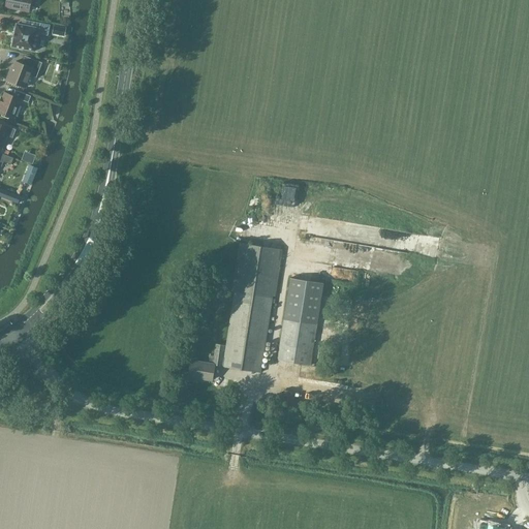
[(6,0),(5,7),(28,11),(31,0),(36,1),(35,0),(6,0)]
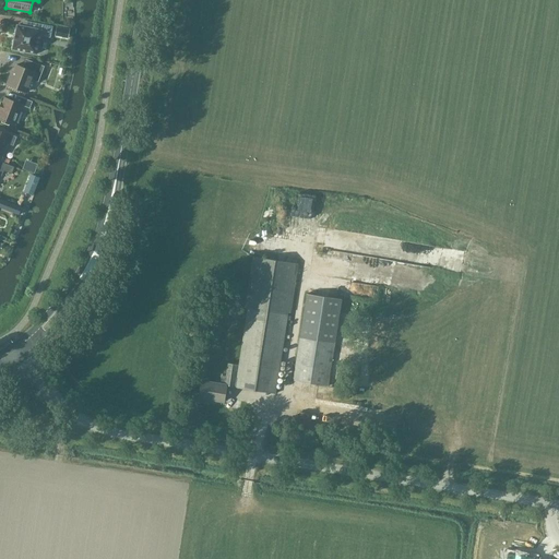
[(52,26),(42,24),(26,22),(25,27),(16,25),(12,49),(30,52),(36,55),(36,52),(39,51),(40,46),(38,44),(39,35),(50,37),(52,26)]
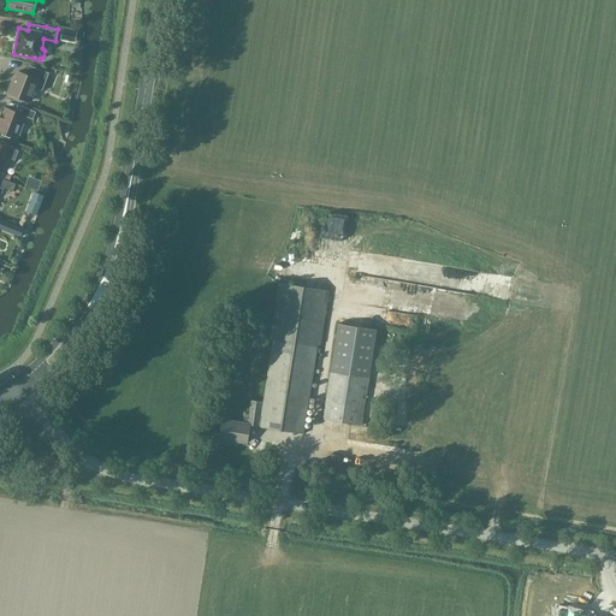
[(63,30),(60,40),(75,42),(77,33),(63,30)]
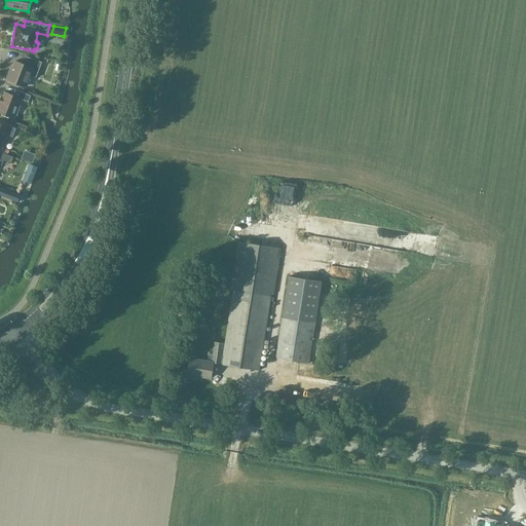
[(9,70),(6,79),(25,86),(30,75),(36,77),(41,63),(29,58),(26,65),(14,61),(11,71),(9,70)]
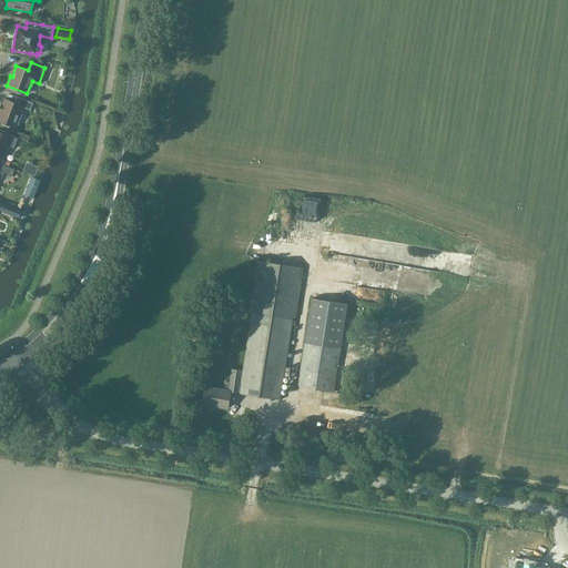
[(18,98),(16,104),(4,100),(0,112),(0,121),(14,128),(22,108),(30,110),(32,103),(18,98)]
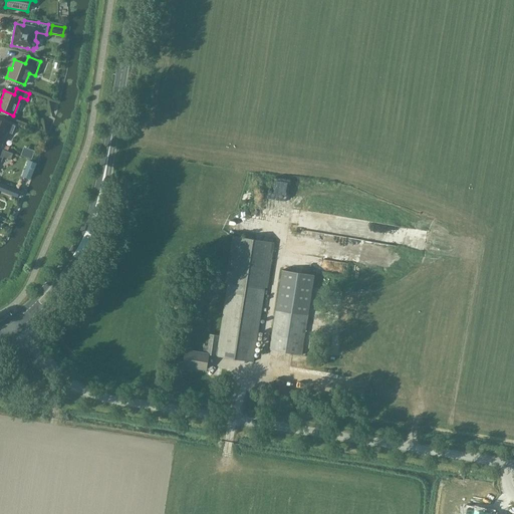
[(9,124),(0,120),(0,144),(1,145),(7,132),(11,134),(14,126),(9,124)]
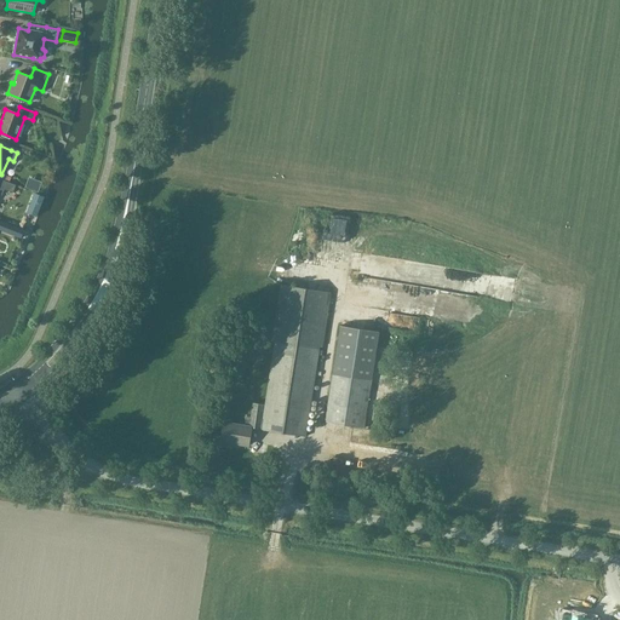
[(0,194),(1,195),(4,190),(12,193),(16,185),(0,179),(0,194)]
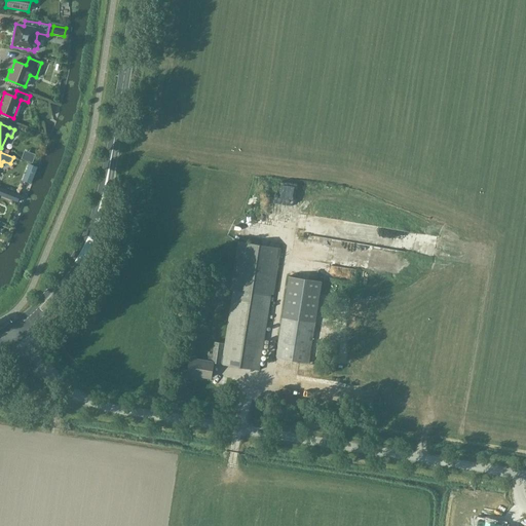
[(37,167),(29,163),(22,181),(31,184),(37,167)]
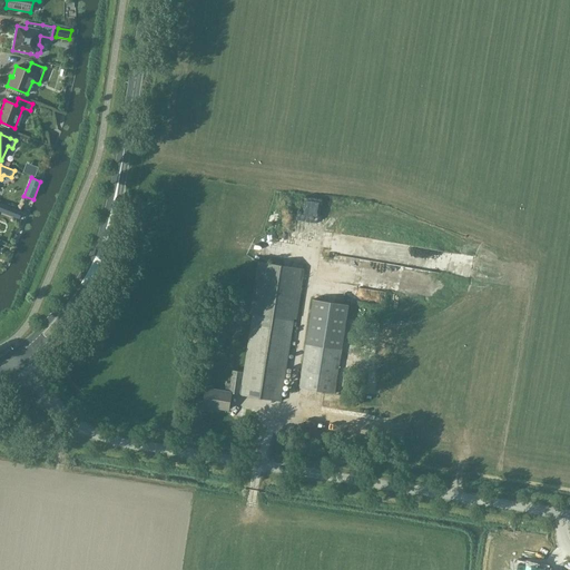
[(10,207),(0,203),(0,212),(7,215),(10,207)]
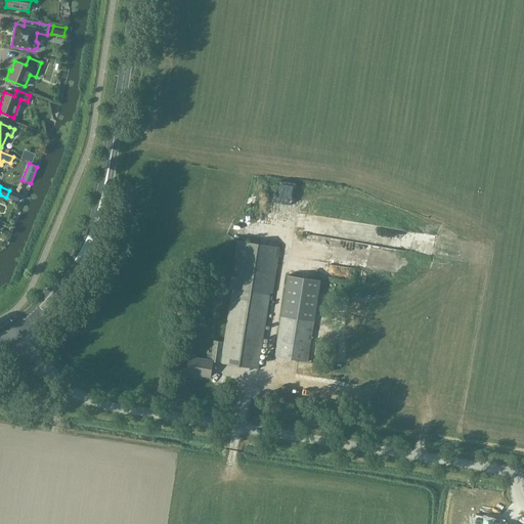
[(20,194),(11,191),(8,198),(17,202),(20,194)]
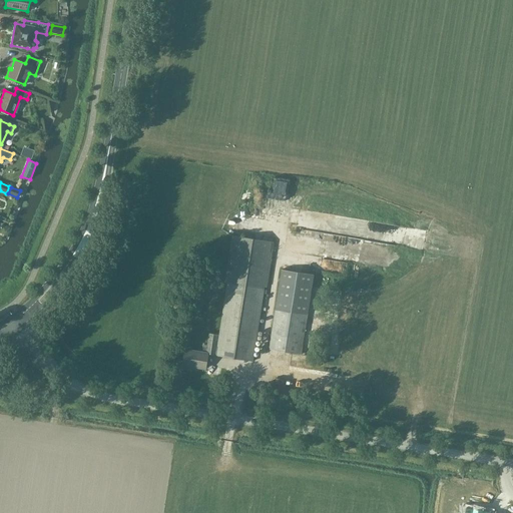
[(225,281),(227,281),(265,286),(265,287),(267,288),(274,241),(232,235),(225,281)]
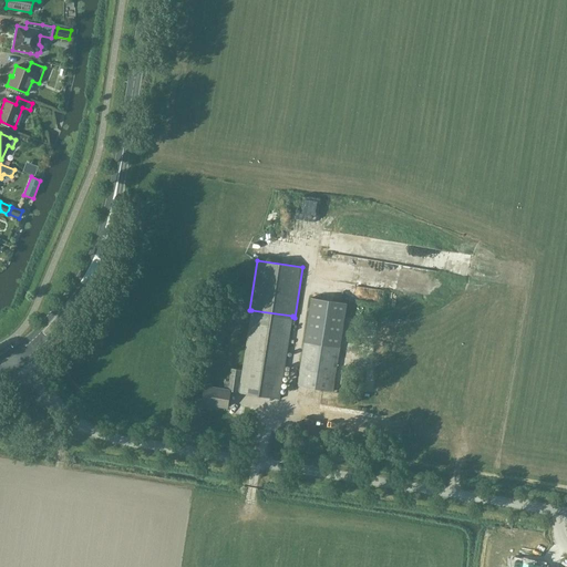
[(310,298),(303,342),(339,348),(346,303),(310,298)]
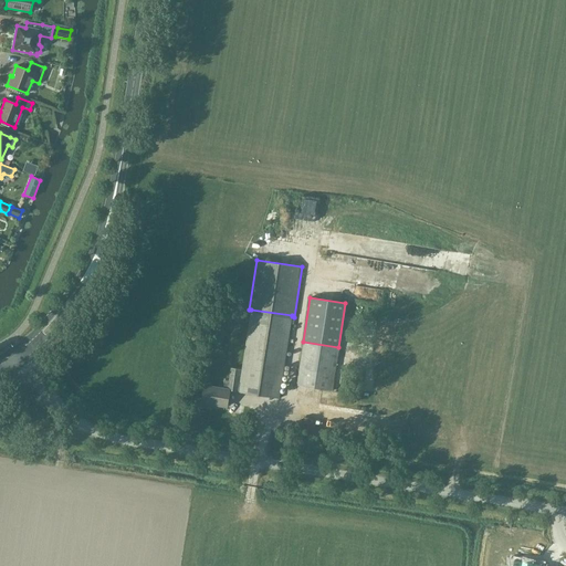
[(279,398),(292,316),(292,315),(251,310),(241,369),(230,367),(229,380),(224,379),(223,389),(205,386),(201,401),(227,406),(229,391),(279,398)]
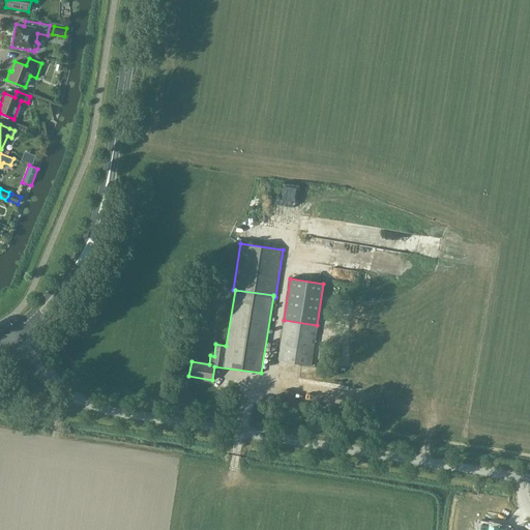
[(311,365),(317,325),(284,320),(277,360),(311,365)]
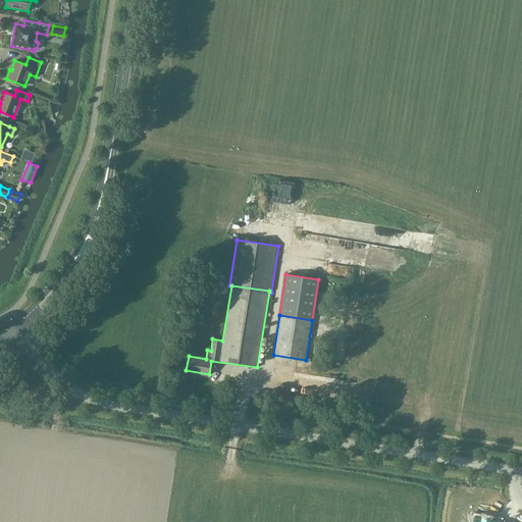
[(204,317),(203,329),(215,330),(216,318),(204,317)]
